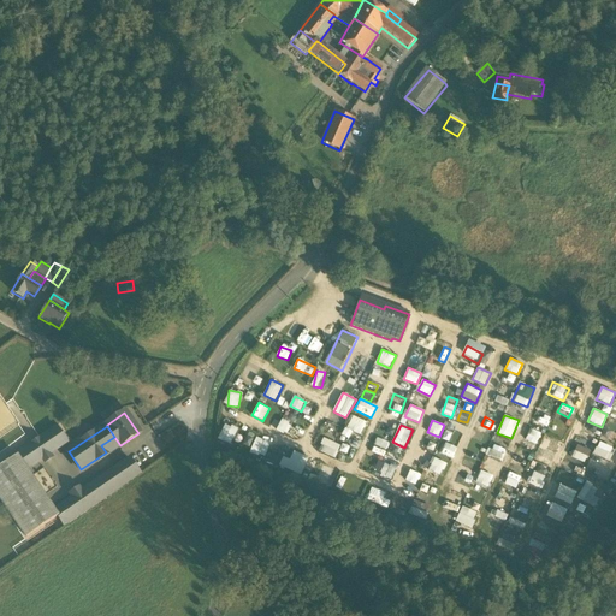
[(34,444),(17,456),(0,466),(0,499),(27,538),(31,534),(58,517),(63,525),(138,473),(130,460),(54,511),(25,469),(42,457),(48,454),(66,442),(57,428),(40,440),(34,444)]
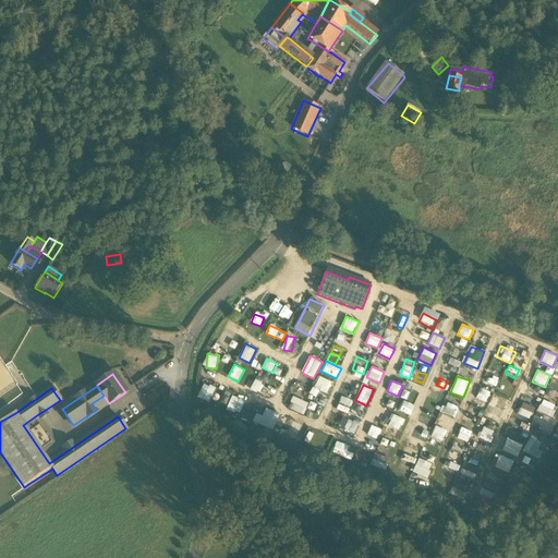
[(475,398),(486,402),(490,392),(481,388),(475,398)]
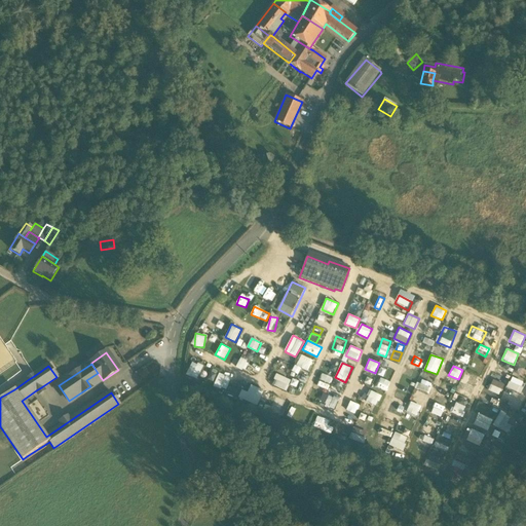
[(214,385),(226,390),(231,377),(219,372),(214,385)]
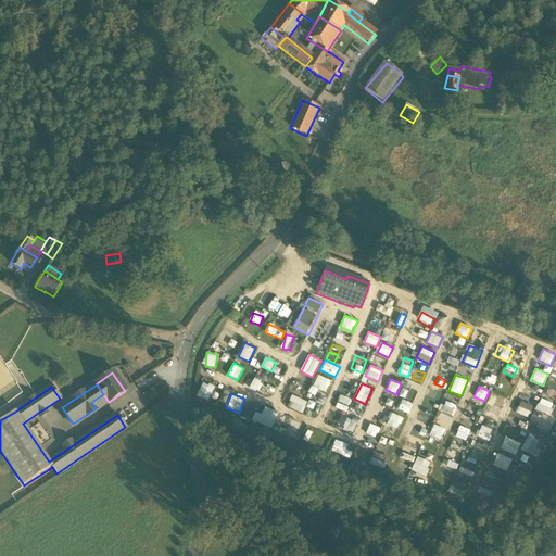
[(346,412),(352,400),(340,394),(335,406),(346,412)]
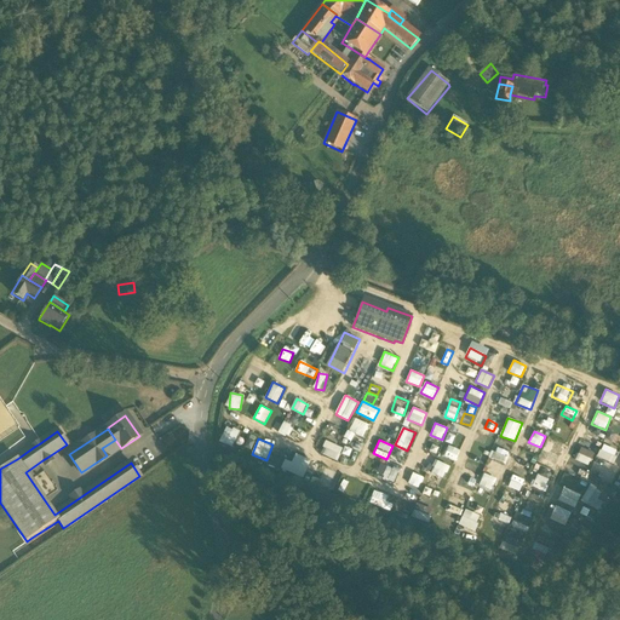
[(337,460),(343,448),(327,441),(321,453),(337,460)]
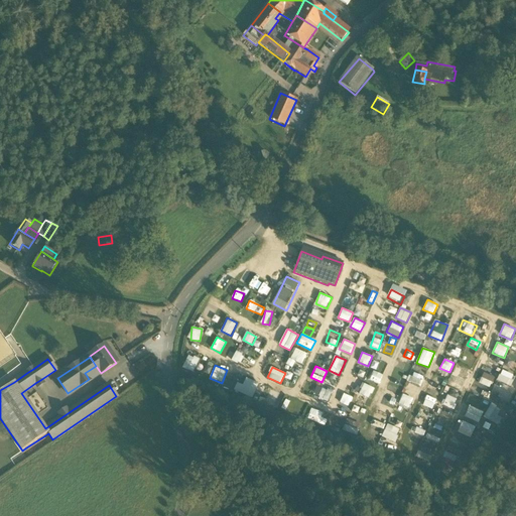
[(450,386),(460,390),(468,373),(459,369),(450,386)]
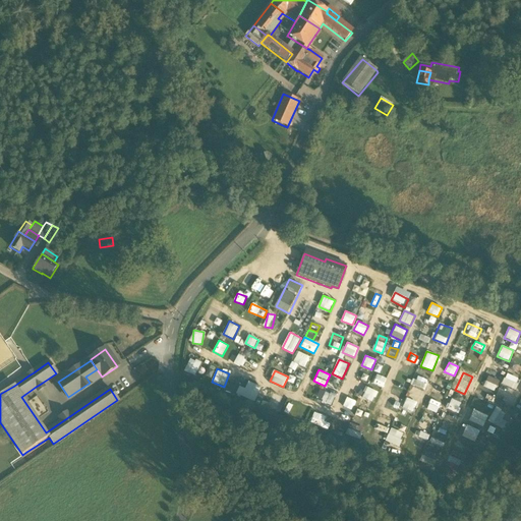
[(383,388),(387,379),(377,373),(371,383),(383,388)]
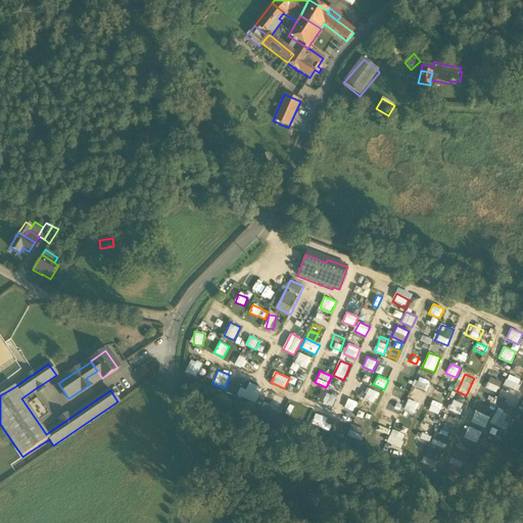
[(508,375),(504,386),(517,391),(522,380),(508,375)]
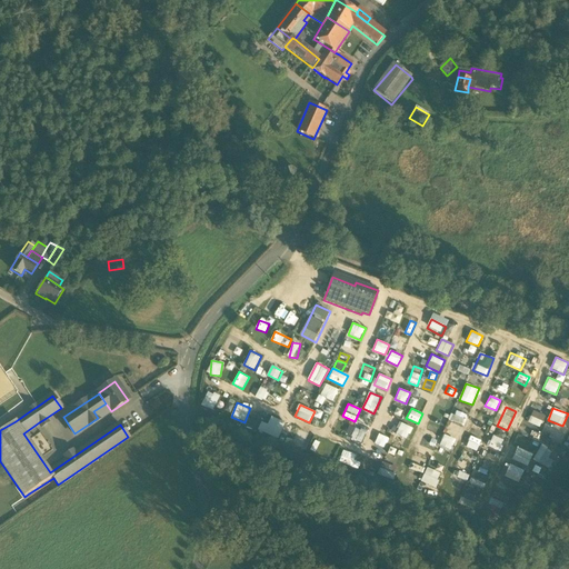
[(317,409),(313,416),(320,419),(323,412),(317,409)]
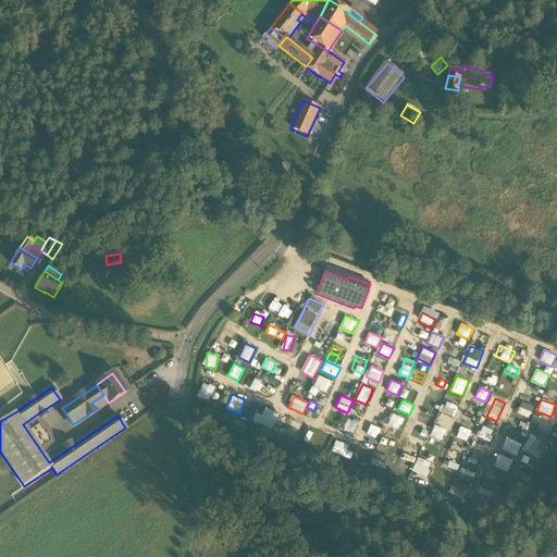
[(456,416),(457,406),(442,403),(440,413),(456,416)]
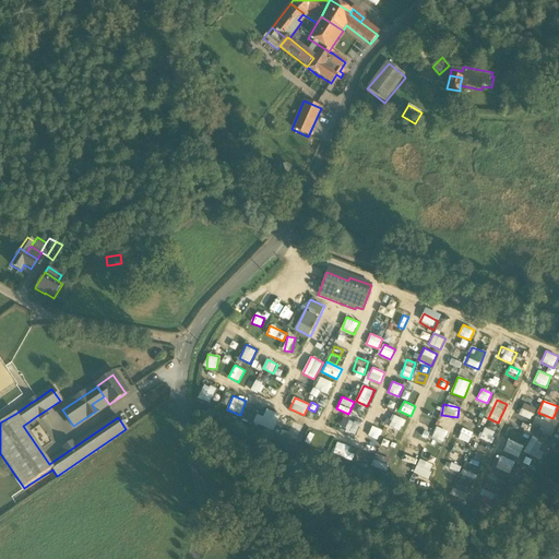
[(523,404),(519,415),(532,419),(536,408),(523,404)]
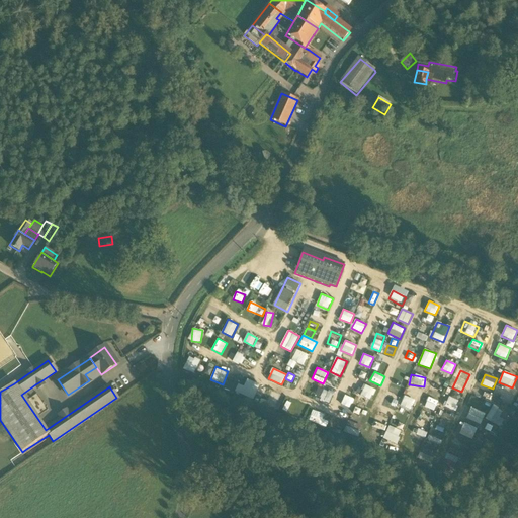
[(235,392),(253,400),(260,384),(247,378),(244,386),(238,383),(235,392)]
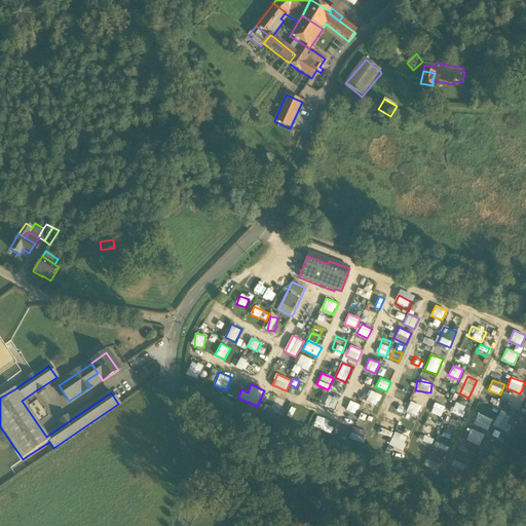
[(375,405),(380,396),(370,390),(366,400),(375,405)]
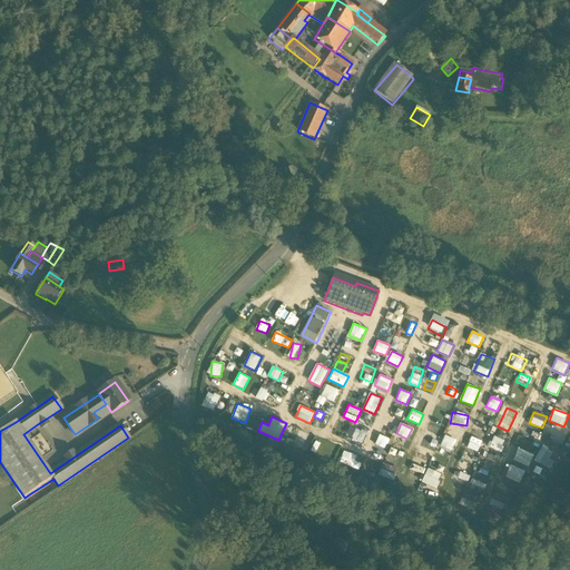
[(352,441),(363,444),(367,432),(356,428),(352,441)]
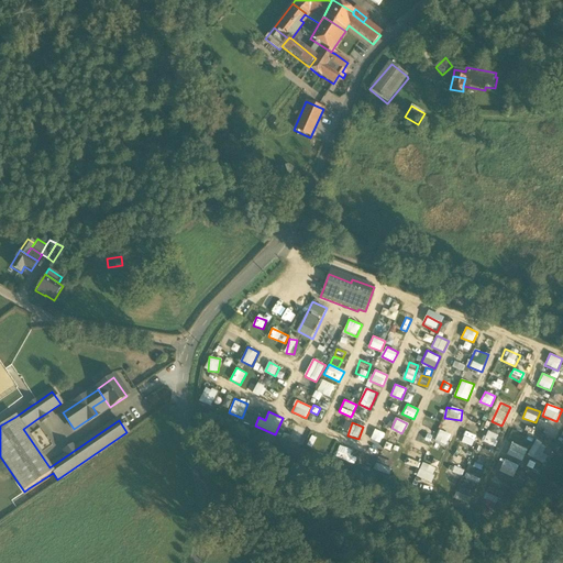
[(302,441),(307,431),(297,427),(293,437),(302,441)]
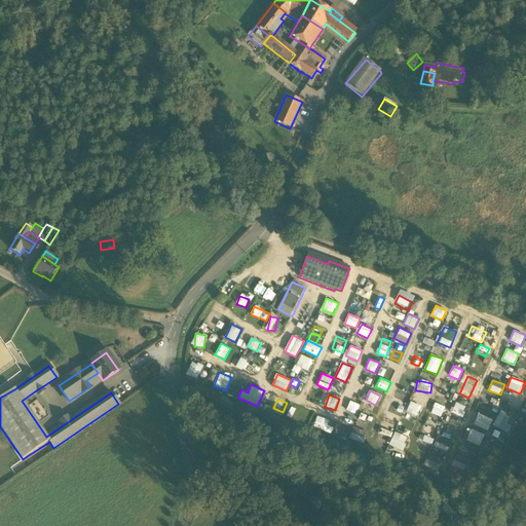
[(410,401),(406,412),(416,416),(420,405),(410,401)]
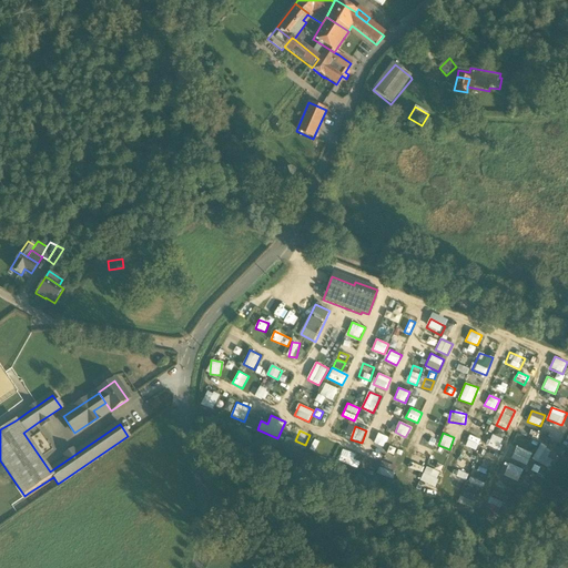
[(468,435),(465,446),(477,450),(480,439),(468,435)]
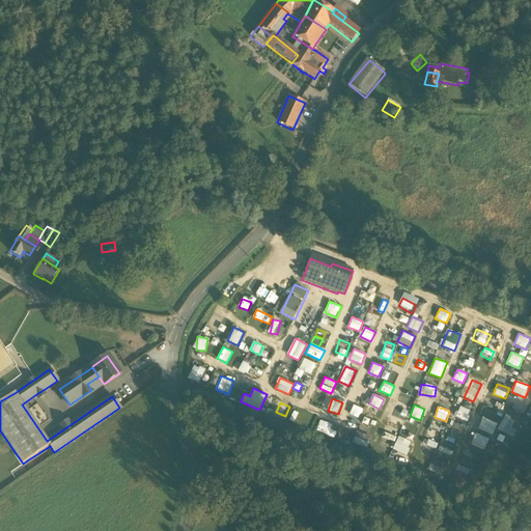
[(468,420),(470,410),(458,407),(455,418),(468,420)]
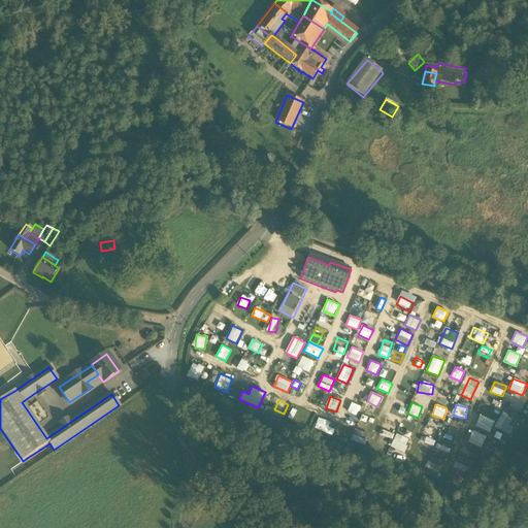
[(289,418),(297,421),(300,414),(292,410),(289,418)]
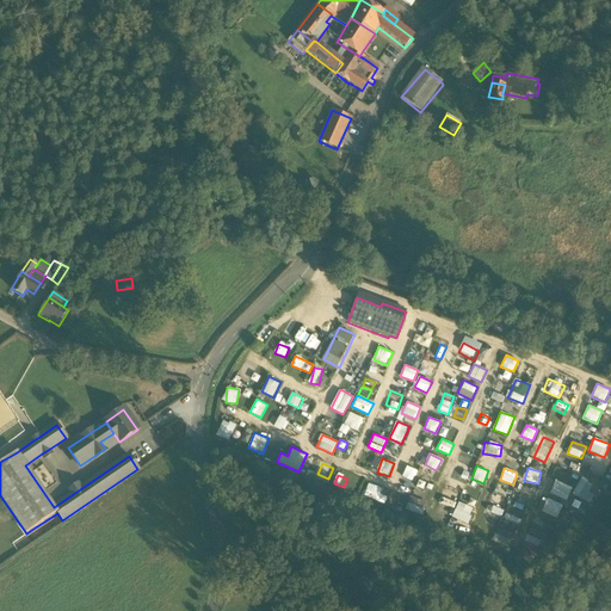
[(413,480),(401,476),(396,491),(407,495),(413,480)]
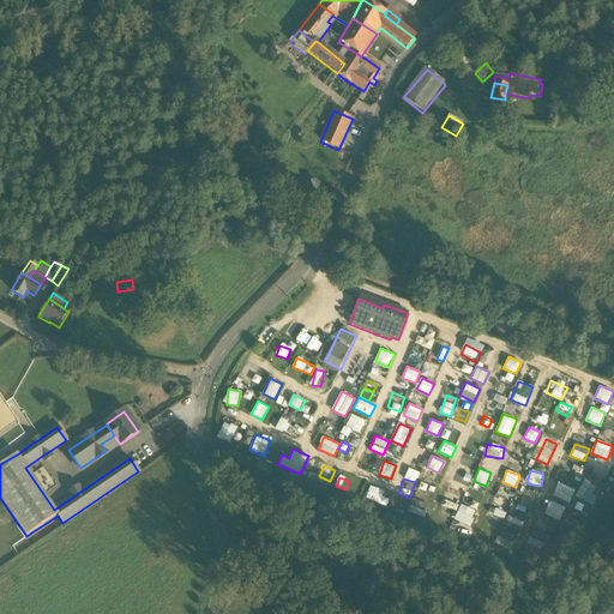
[(593,507),(599,498),(593,494),(596,488),(585,480),(575,495),(593,507)]
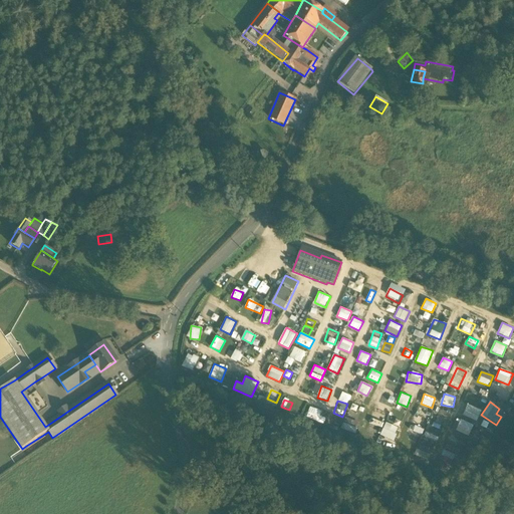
[(477,422),(482,411),(468,404),(463,415),(477,422)]
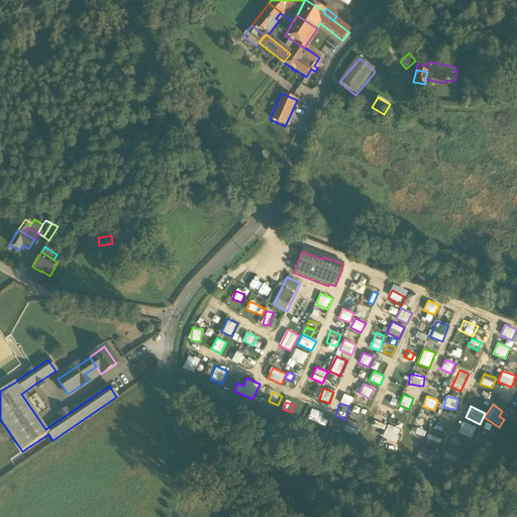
[(314,412),(310,419),(318,423),(322,416),(314,412)]
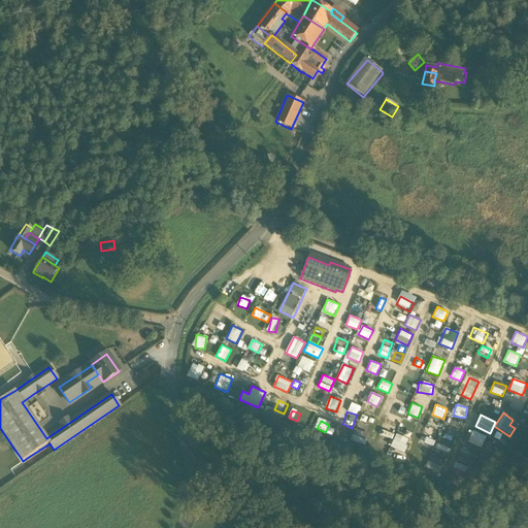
[(355,428),(351,440),(365,444),(367,437),(362,436),(364,430),(355,428)]
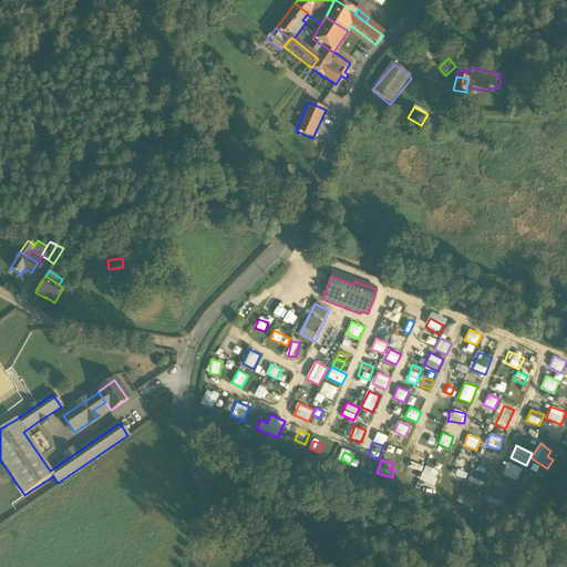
[(503,475),(517,481),(523,468),(508,462),(503,475)]
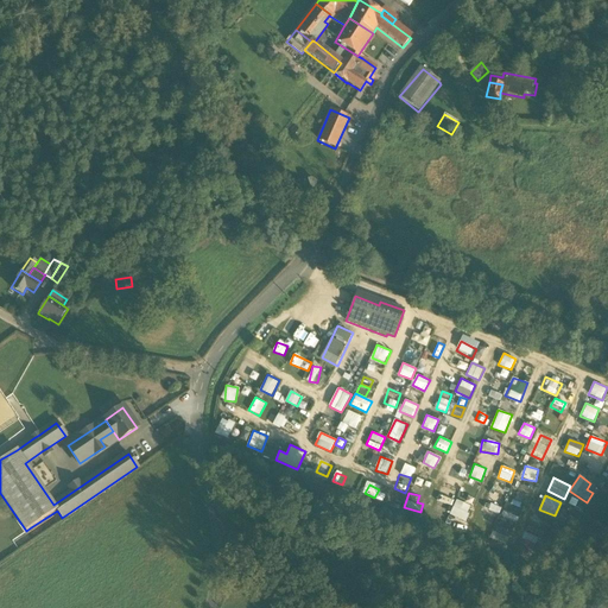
[(466,521),(473,506),(457,499),(450,514),(466,521)]
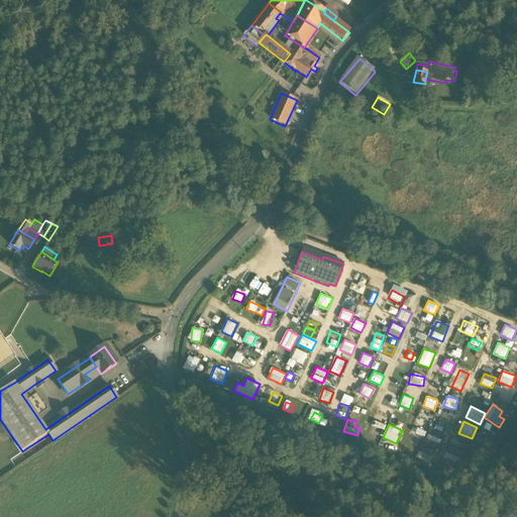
[(432,424),(426,437),(439,443),(445,430),(432,424)]
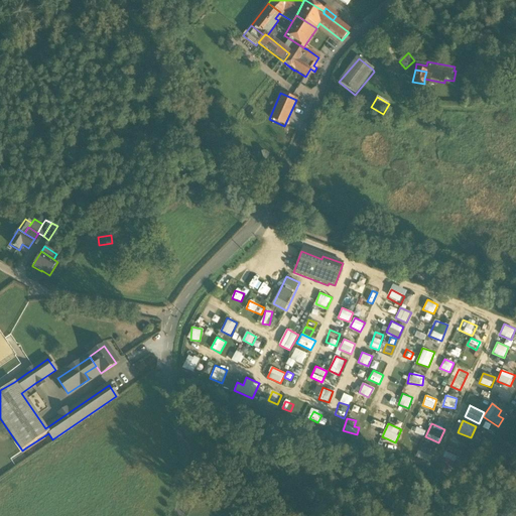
[(412,436),(421,440),(425,431),(416,426),(412,436)]
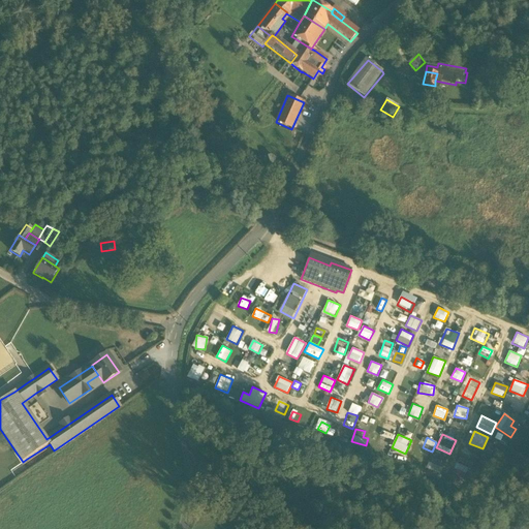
[(437,477),(443,461),(431,457),(425,474),(437,477)]
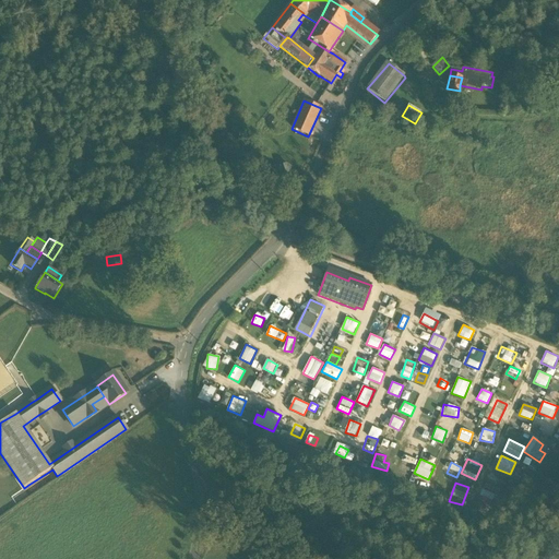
[(490,507),(496,495),(485,489),(479,500),(490,507)]
